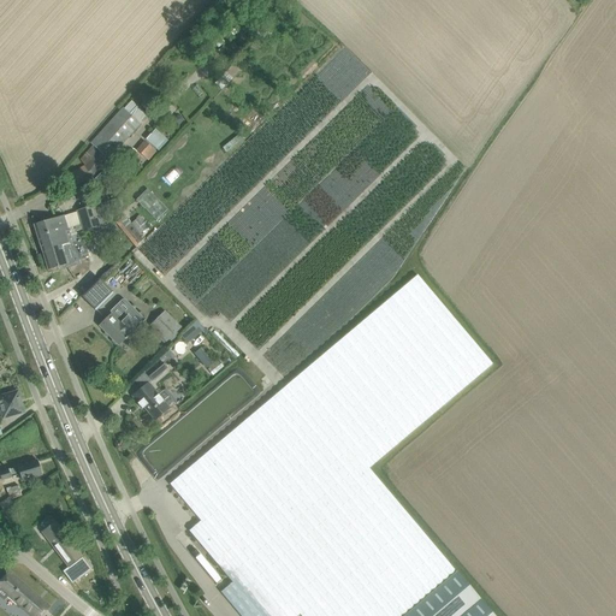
[(214,84),(221,90),(242,70),(235,63),(214,84)]
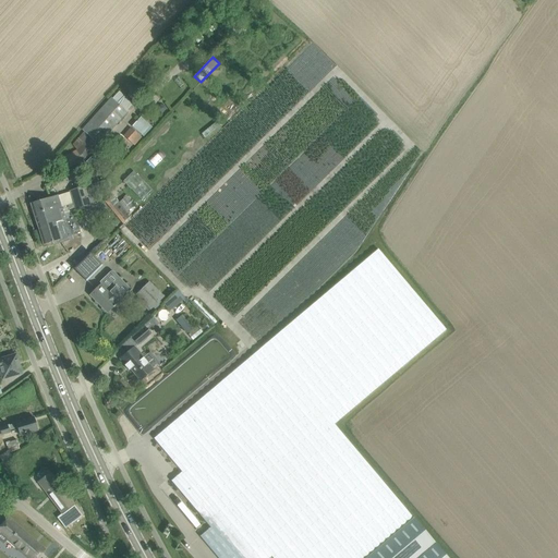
[(120,93),(83,132),(65,152),(69,154),(58,160),(63,171),(84,161),(129,114),(125,111),(132,105),(120,93)]
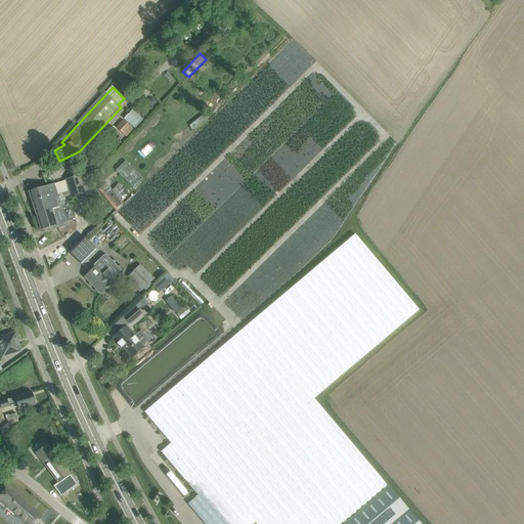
[(175,100),(170,105),(176,112),(181,106),(175,100)]
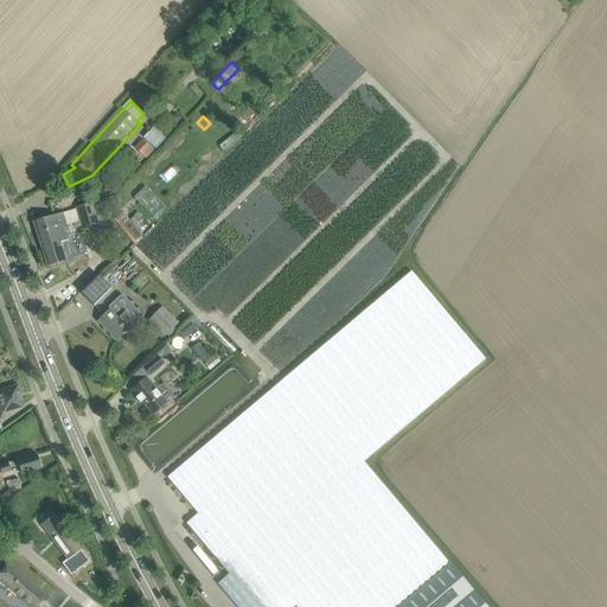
[(134,148),(146,159),(154,149),(141,139),(134,148)]
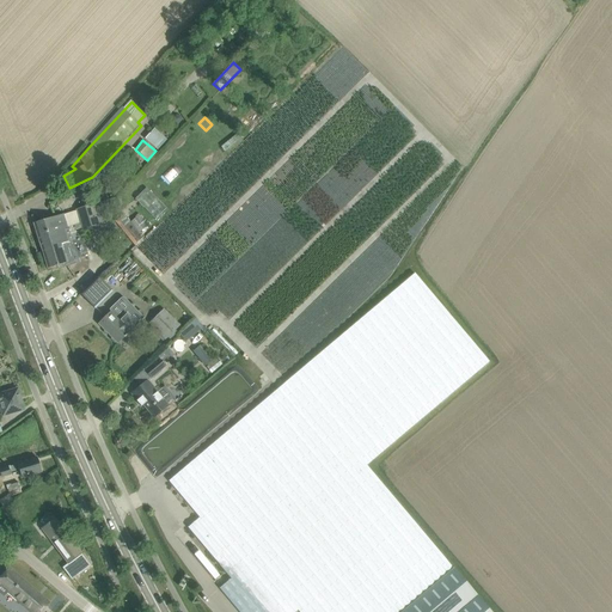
[(155,218),(166,206),(145,187),(134,199),(155,218)]
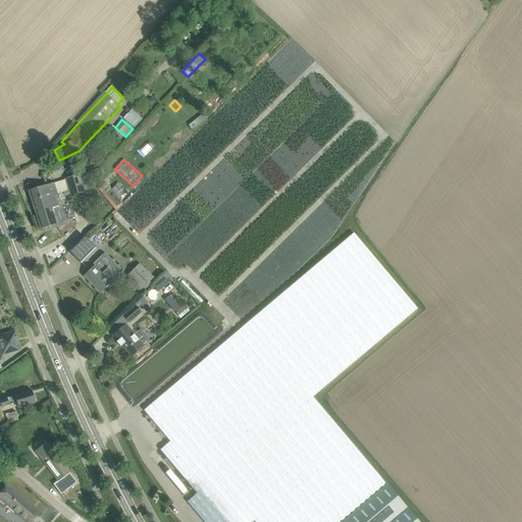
[(86,173),(66,179),(67,180),(70,191),(72,197),(91,192),(86,173)]
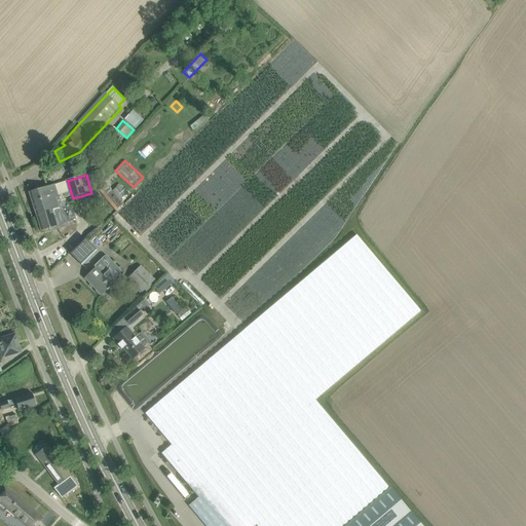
[(71,192),(68,182),(54,185),(54,184),(38,189),(29,192),(36,215),(44,212),(43,204),(46,203),(46,200),(58,197),(59,196),(71,192)]
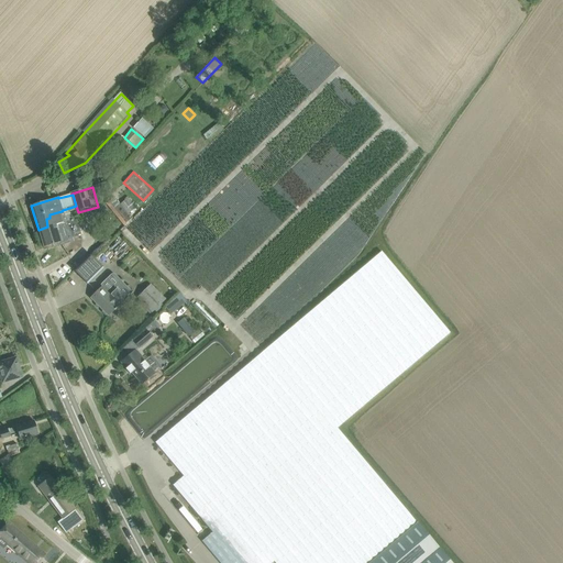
[(106,205),(123,225),(131,220),(127,214),(119,205),(113,198),(106,205)]
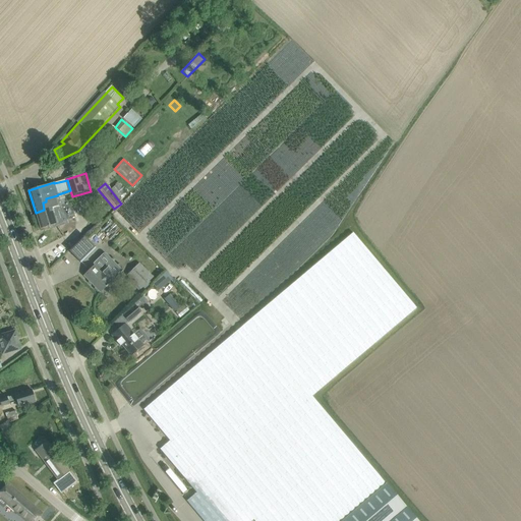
[(118,183),(110,189),(117,198),(125,192),(118,183)]
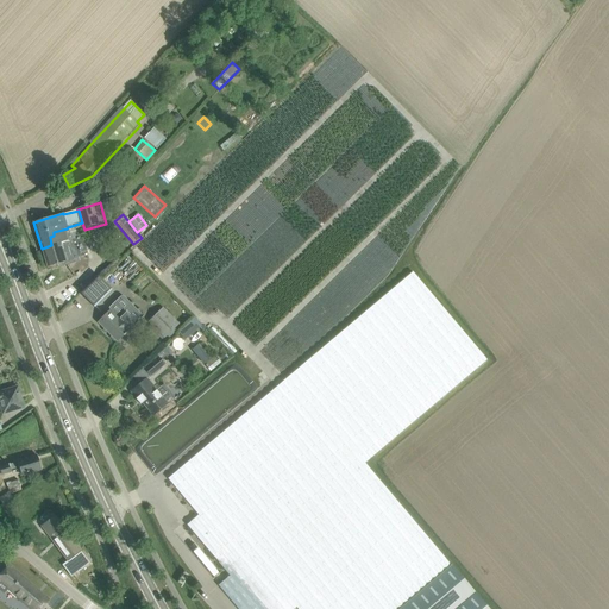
[(69,231),(68,227),(67,228),(54,232),(54,236),(50,237),(51,245),(42,249),(48,268),(64,263),(64,262),(75,258),(71,249),(79,246),(75,236),(70,237),(69,231)]
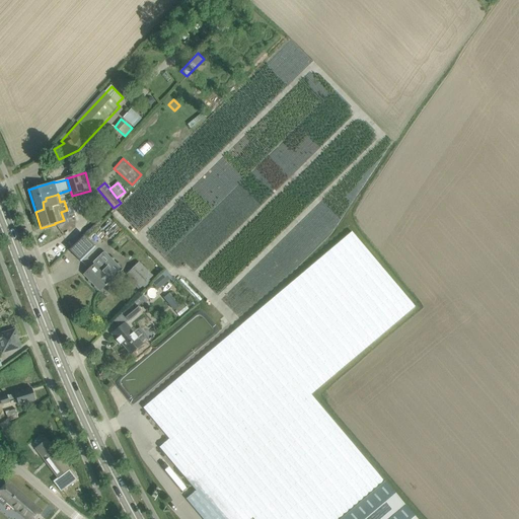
[(415,307),(352,232),(227,338),(143,409),(169,439),(159,448),(180,472),(196,491),(310,395),(415,307)]
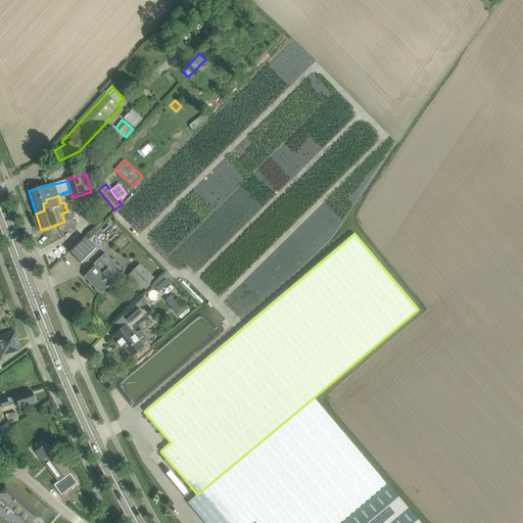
[(83,238),(77,245),(68,252),(81,264),(88,256),(94,250),(83,238)]
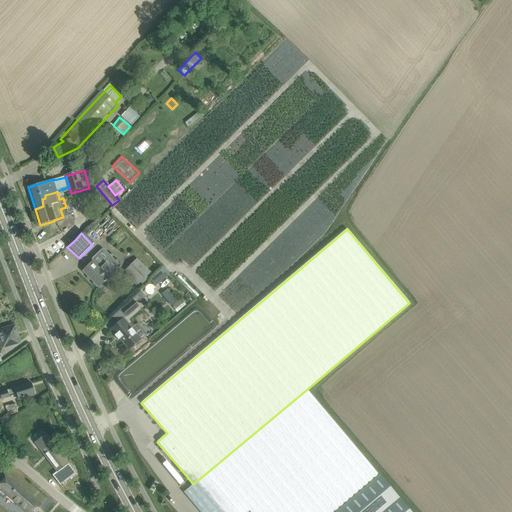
[(89,264),(82,271),(98,287),(105,280),(109,277),(109,276),(114,271),(105,262),(97,254),(91,259),(93,260),(89,264)]
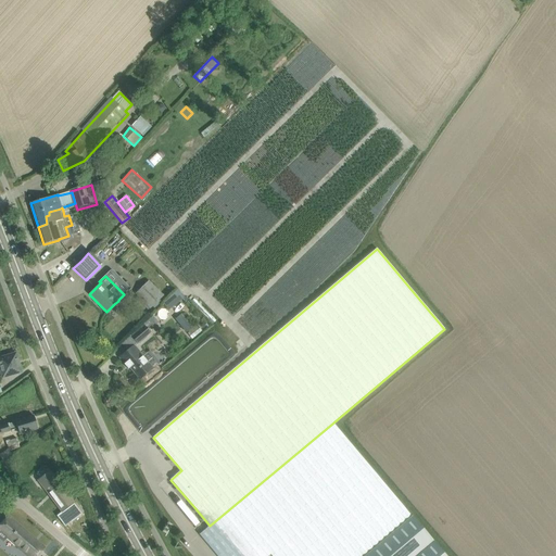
[(164,297),(149,281),(136,294),(150,310),(164,297)]
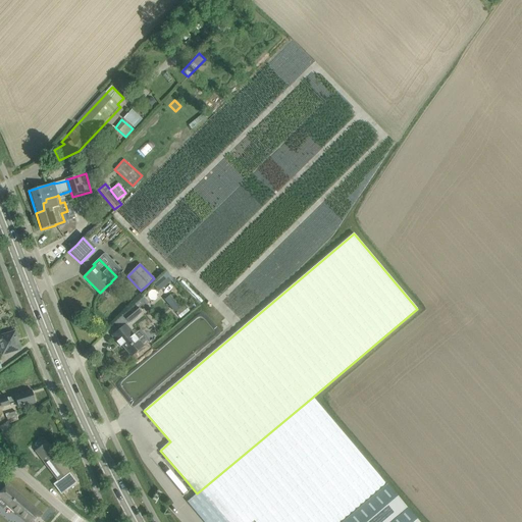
[(170,296),(164,301),(174,313),(180,308),(170,296)]
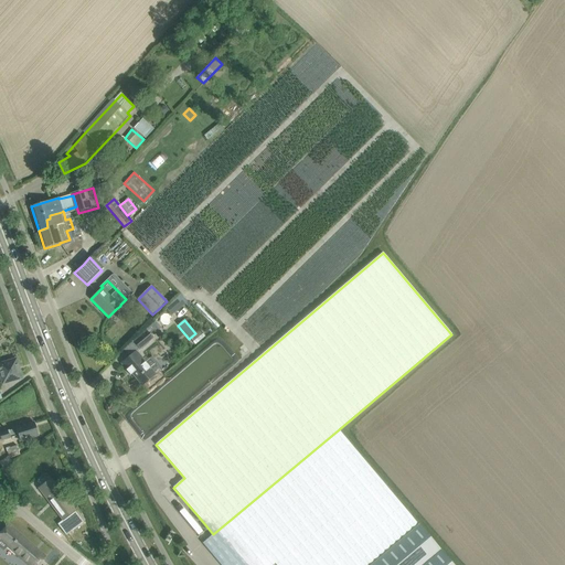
[(156,321),(150,326),(155,332),(160,328),(156,321)]
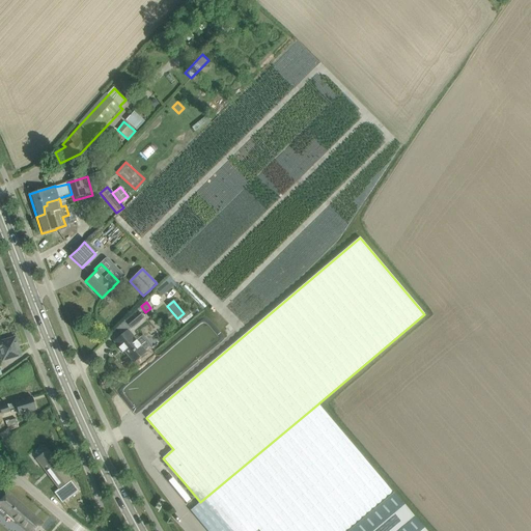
[(138,311),(126,322),(132,329),(144,318),(138,311)]
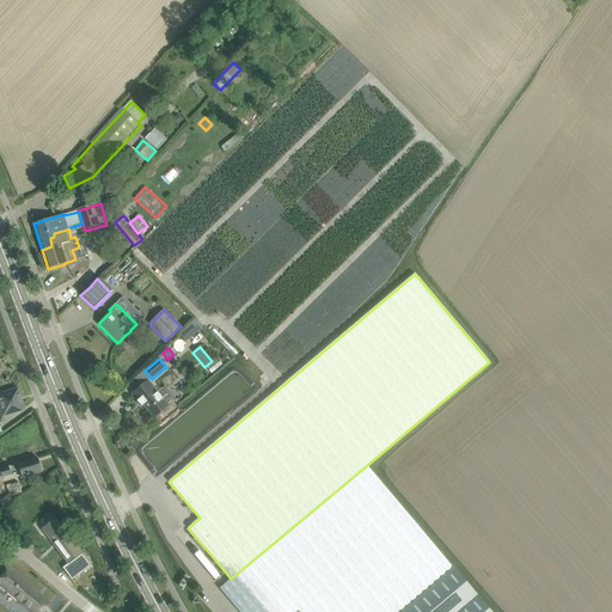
[(163,410),(169,405),(147,380),(132,393),(138,402),(139,401),(154,417),(163,410)]
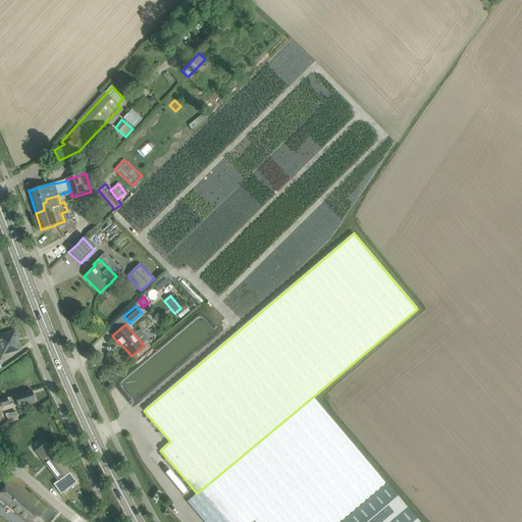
[(0,347),(1,350),(2,355),(19,350),(14,332),(0,336),(0,347)]
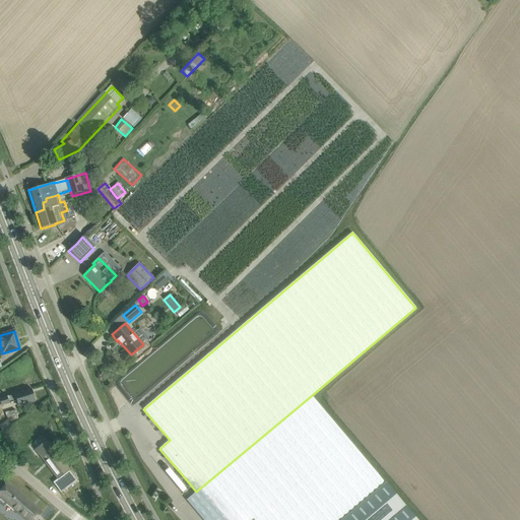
[(35,400),(31,390),(0,399),(0,402),(1,405),(16,401),(18,405),(35,400)]
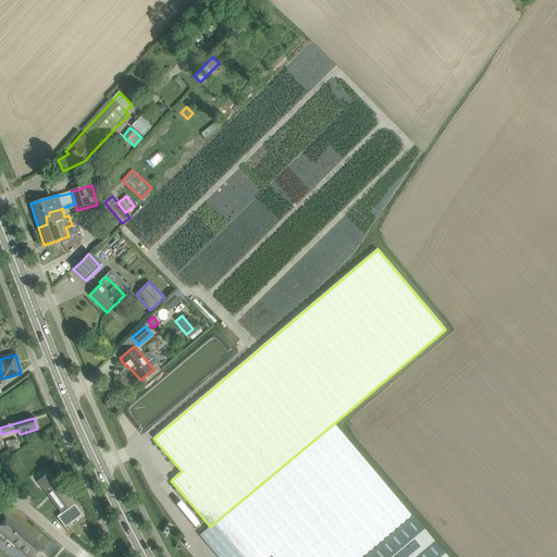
[(205,531),(199,535),(217,556),(269,556),(271,556),(364,556),(412,517),(334,424),(210,527),(205,531)]
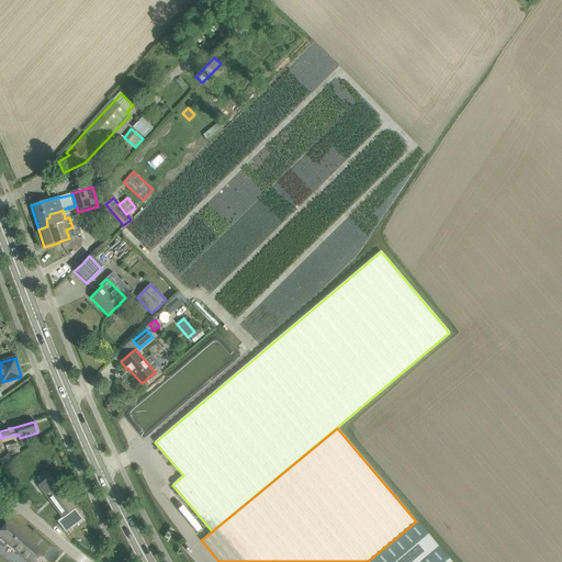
[(20,453),(17,444),(6,447),(9,457),(20,453)]
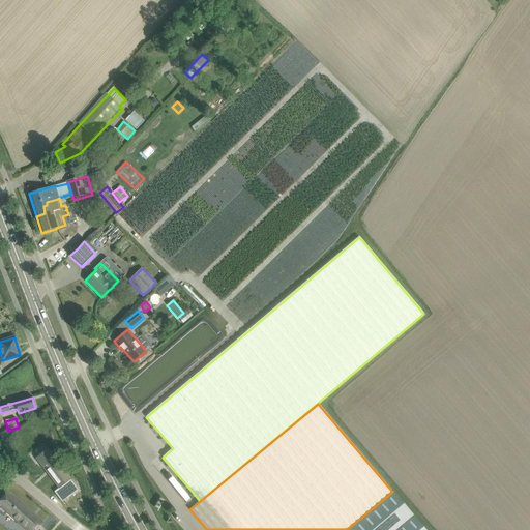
[(48,449),(35,459),(58,489),(54,492),(61,502),(66,499),(79,491),(48,449)]
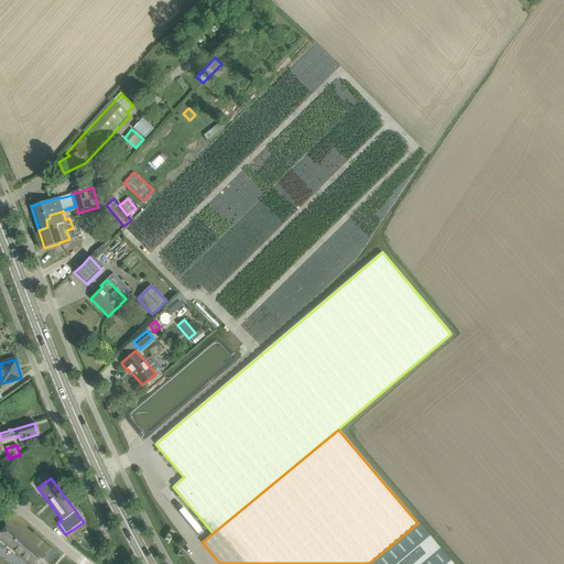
[(39,563),(46,556),(9,523),(0,533),(0,540),(28,563),(39,563)]
